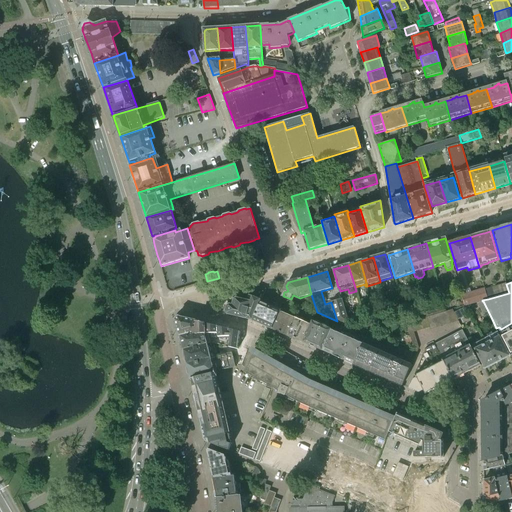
[(506,283),(486,289),(488,299),(509,293),(506,284),(506,283)]
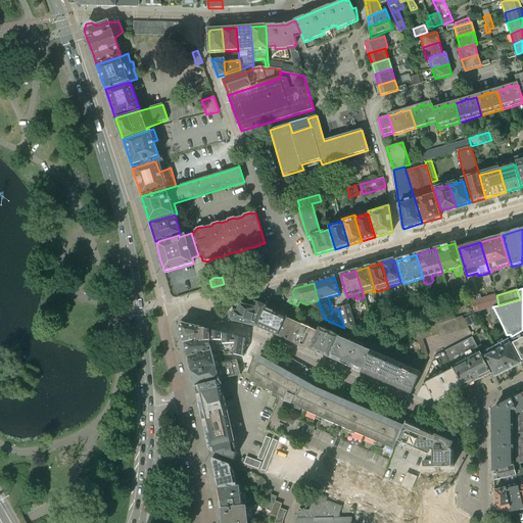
[(498,305),(496,295),(495,295),(495,294),(481,298),(480,294),(475,296),(476,300),(474,301),(477,312),(492,307),(492,306),(498,305)]
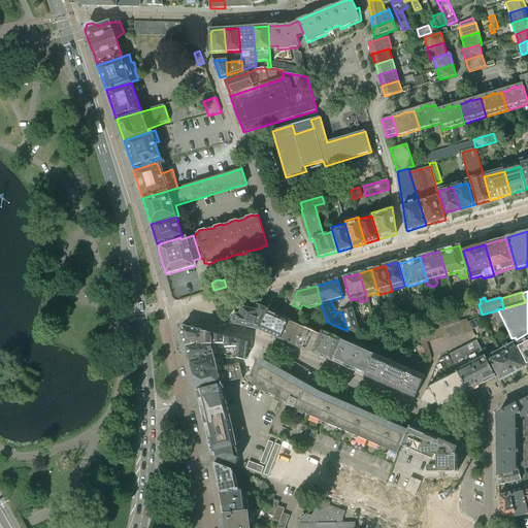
[(237,315),(235,316),(232,315),(230,322),(234,323),(235,324),(260,330),(268,311),(269,309),(274,298),(263,301),(258,302),(255,310),(244,307),(241,309),(240,316),(237,315)]
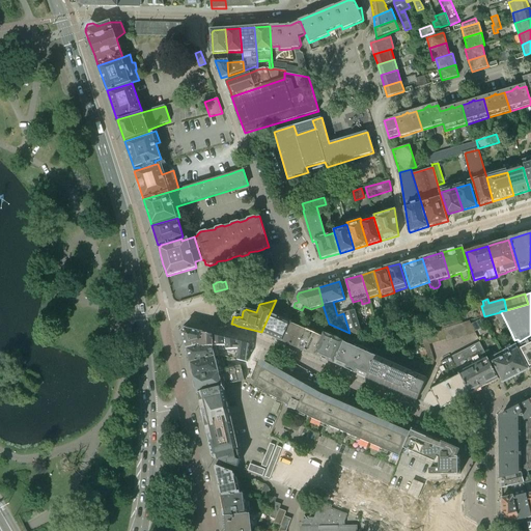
[(272,314),(270,313),(261,332),(282,341),(290,323),(290,322),(289,322),(290,318),(284,315),(283,318),(278,316),(280,313),(273,310),(272,314)]
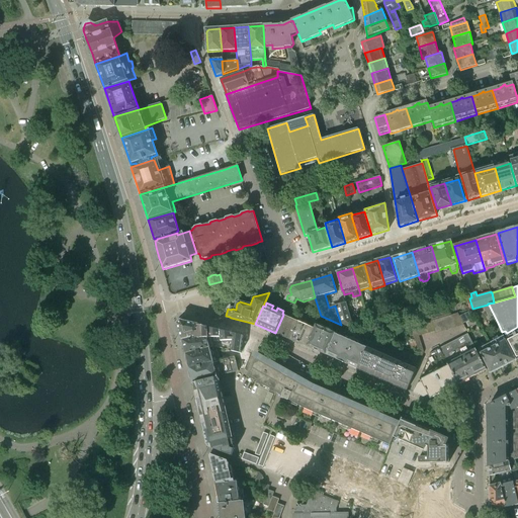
[(353,328),(346,303),(335,306),(341,325),(351,329),(353,328)]
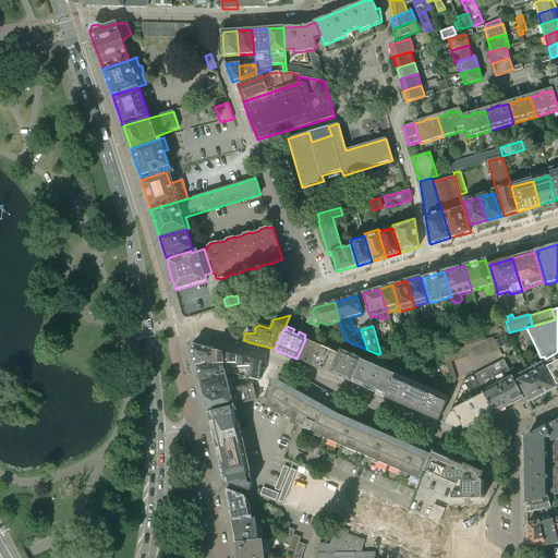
[(530,351),(536,348),(526,328),(520,331),(530,351)]
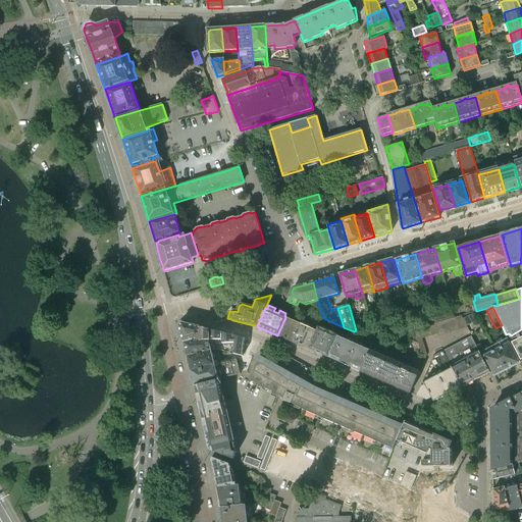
[(431,311),(435,323),(440,322),(447,320),(452,318),(455,318),(453,311),(438,315),(436,309),(431,311)]
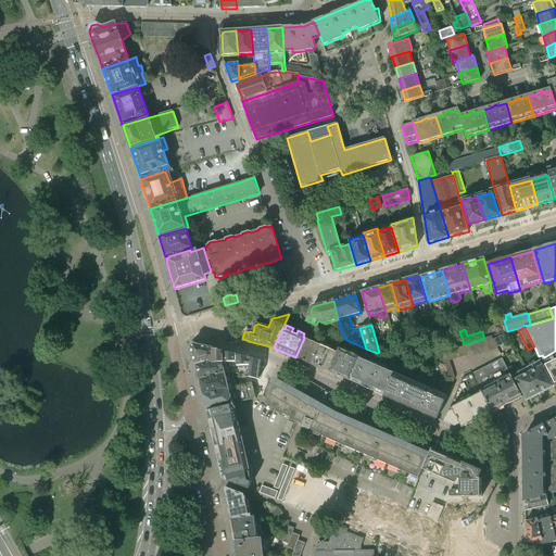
[(503,335),(494,339),(497,348),(507,343),(503,335)]
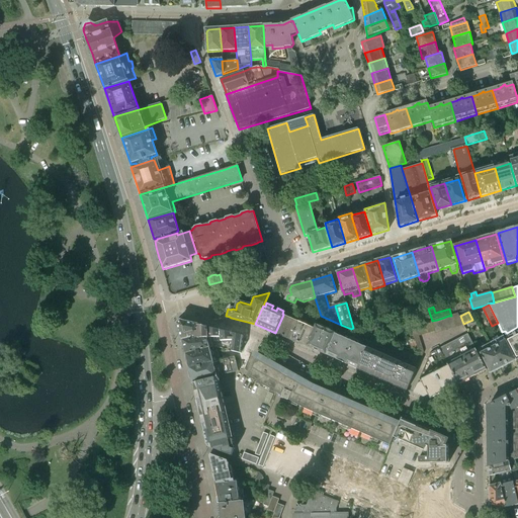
[(458,314),(454,315),(457,327),(463,325),(458,314)]
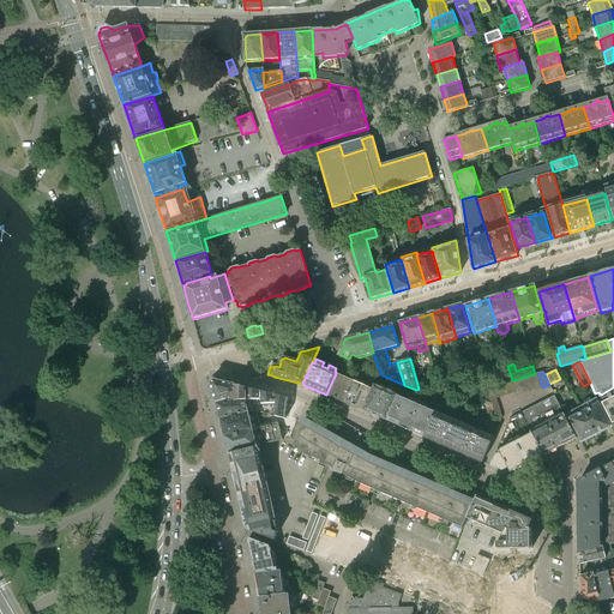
[(326,395),(345,403),(355,381),(336,373),(326,395)]
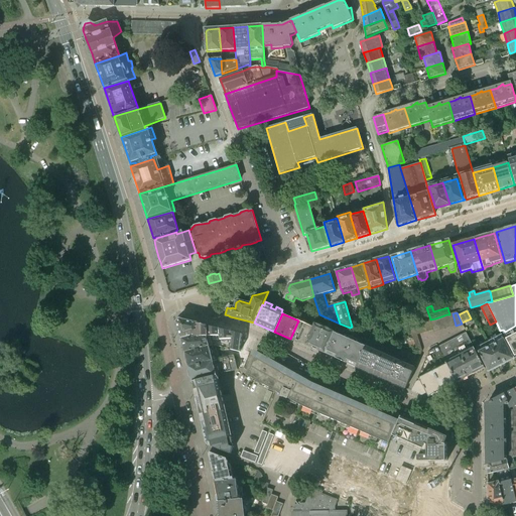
[(450,327),(456,326),(453,313),(449,314),(446,314),(450,327)]
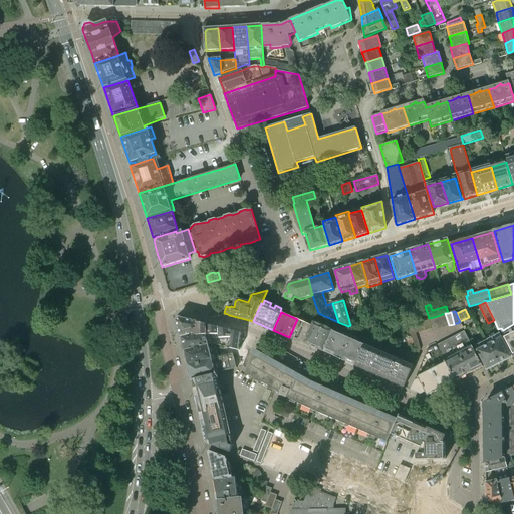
[(445,313),(440,315),(443,327),(449,325),(445,313)]
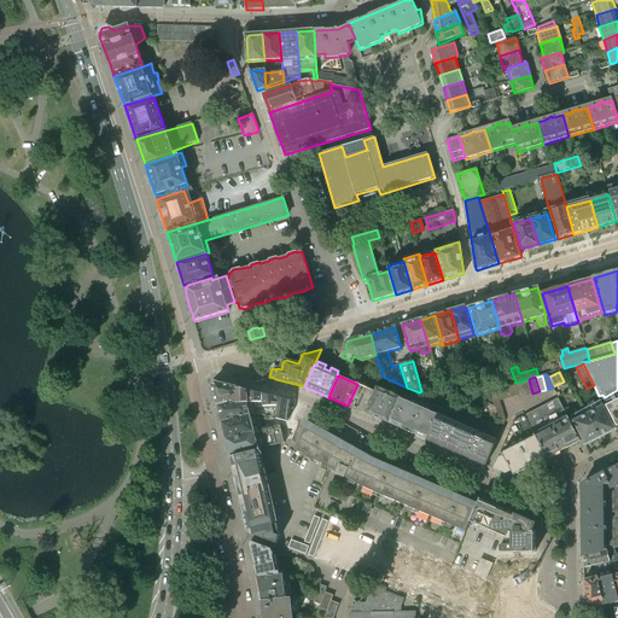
[(526,395),(532,394),(529,379),(522,382),(526,395)]
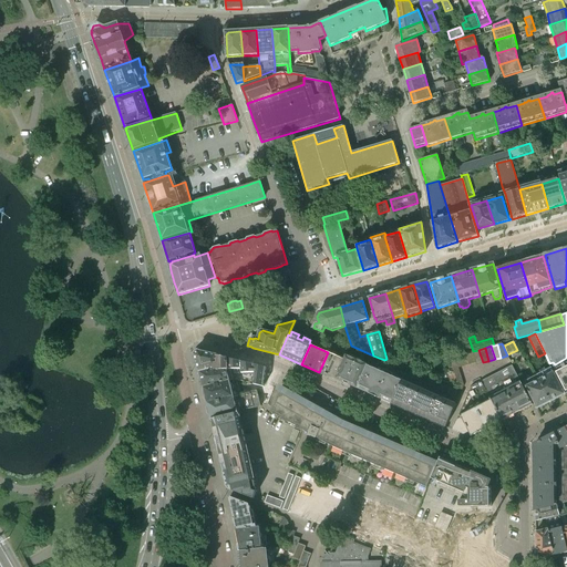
[(483,362),(478,350),(473,351),(476,362),(477,364),(483,362)]
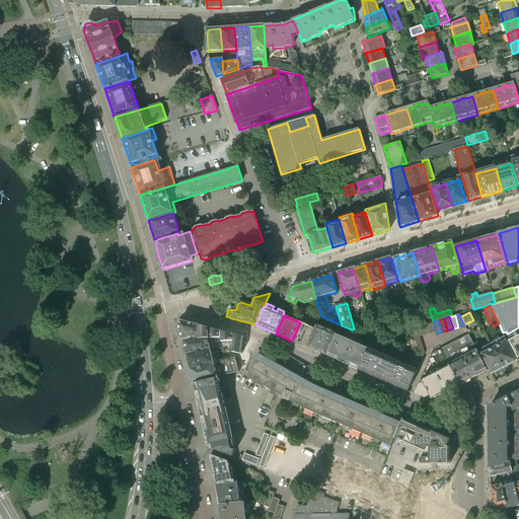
[(182,341),(196,338),(193,324),(182,321),(181,321),(178,324),(178,325),(182,341)]
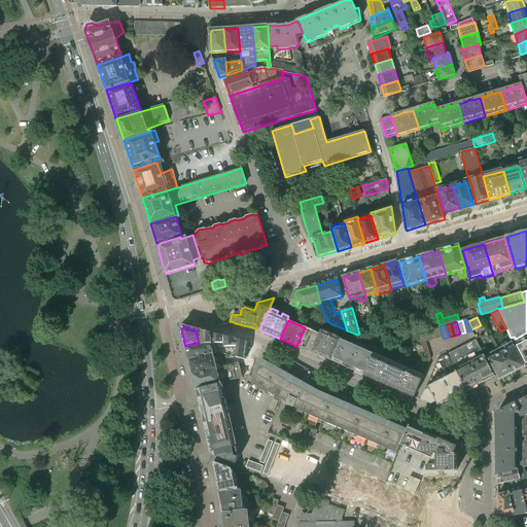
[(440,326),(434,328),(436,339),(443,337),(440,326)]
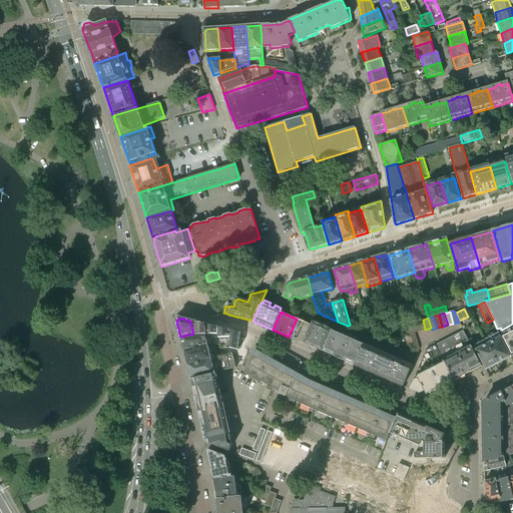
[(312,326),(297,319),(289,337),(304,344),(304,343),(312,326)]
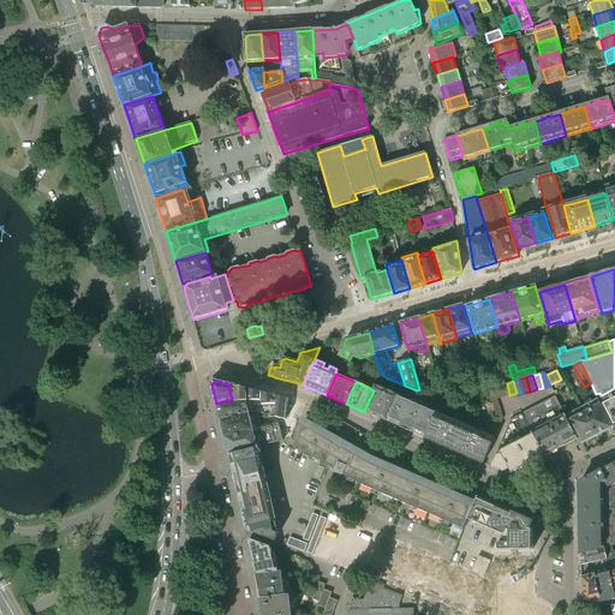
[(509,395),(507,383),(500,384),(503,396),(509,395)]
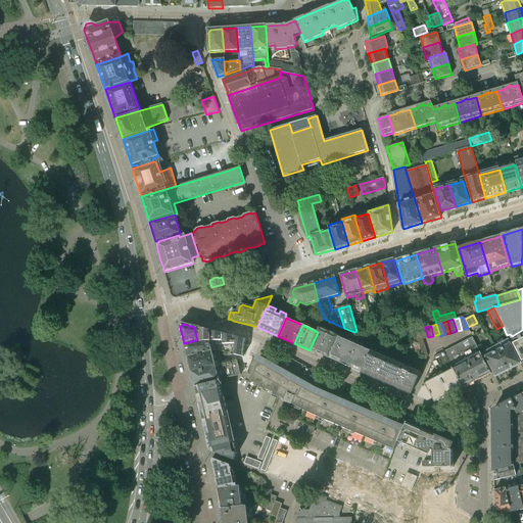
[(200,328),(194,327),(197,340),(198,340),(199,342),(209,341),(210,330),(200,328)]
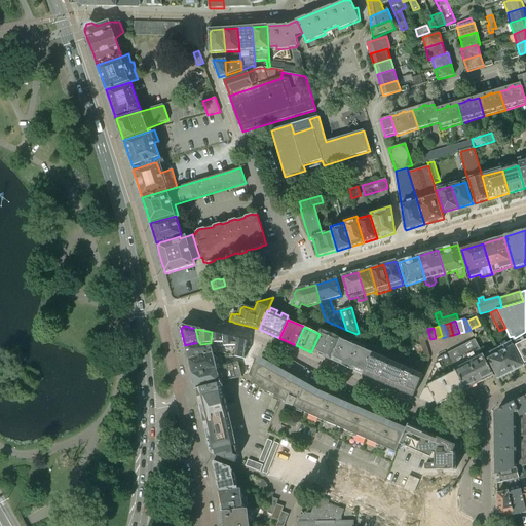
[(424,341),(430,339),(427,329),(417,332),(420,342),(424,341)]
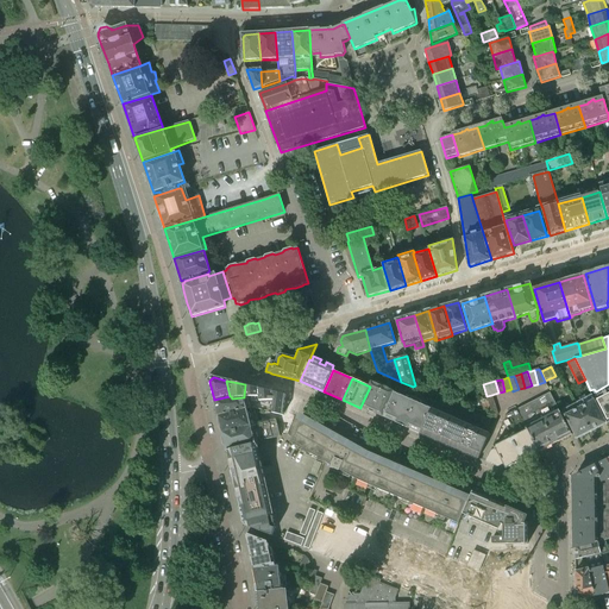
[(360,407),(385,418),(396,393),(371,382),(370,387),(360,407)]
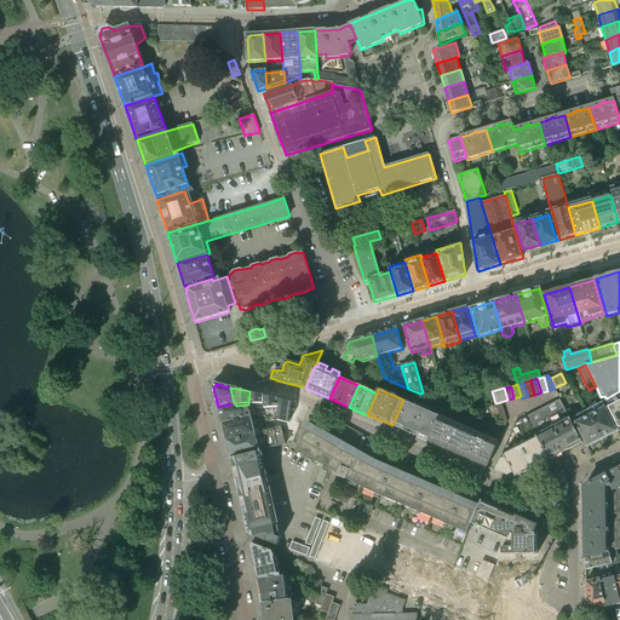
[(250,391),(248,405),(263,403),(265,396),(250,391)]
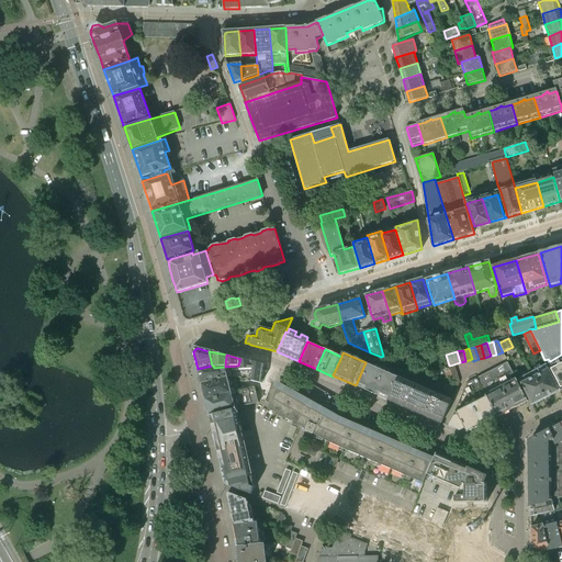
[(401,371),(403,368),(377,356),(374,360),(401,371)]
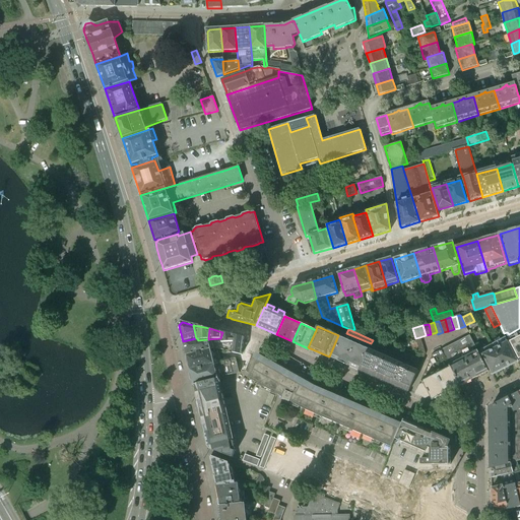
[(519,329),(507,336),(508,338),(519,361),(519,329)]
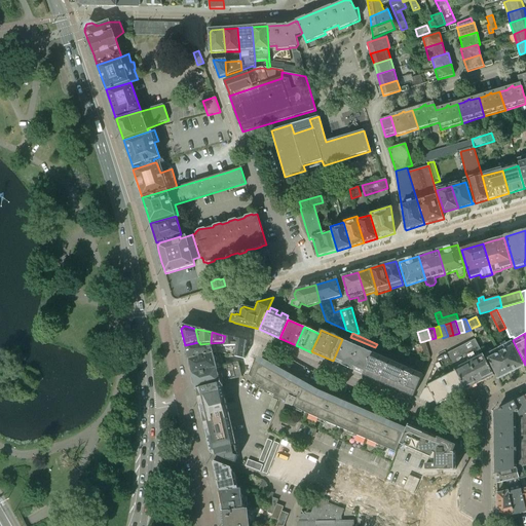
[(225,336),(223,342),(223,347),(233,346),(235,338),(225,336)]
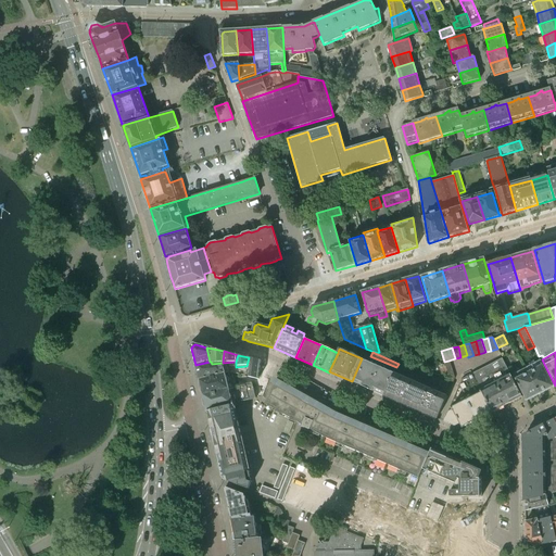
[(249,357),(247,366),(250,366),(249,376),(258,378),(261,361),(249,357)]
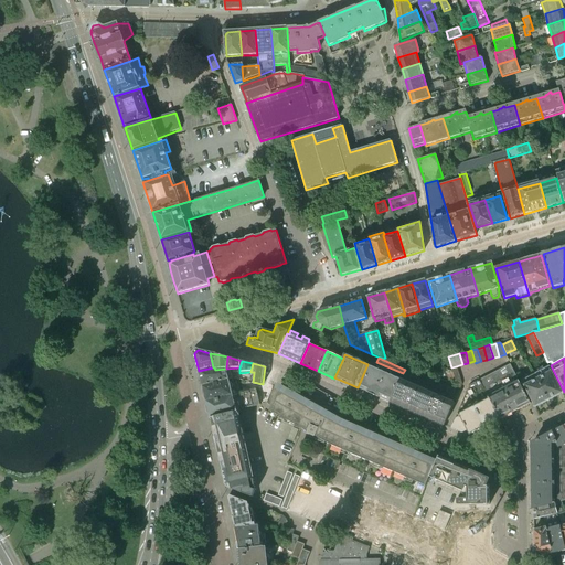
[(383,371),(368,364),(358,387),(390,402),(400,380),(401,380),(401,379),(390,374),(391,371),(384,368),(383,371)]
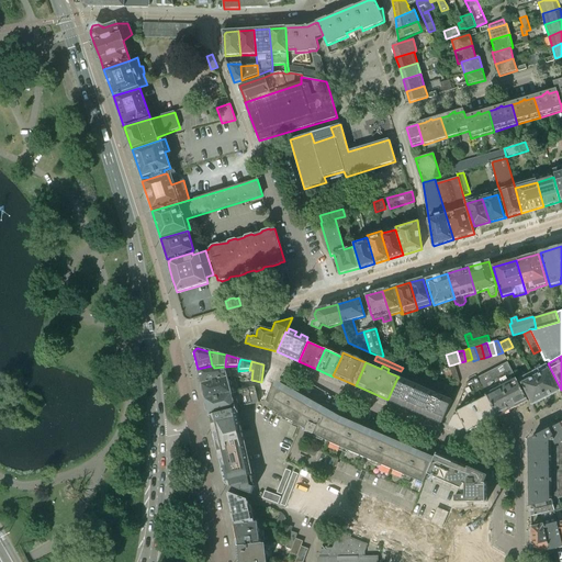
[(479,378),(498,416),(528,402),(516,379),(507,362),(479,378)]
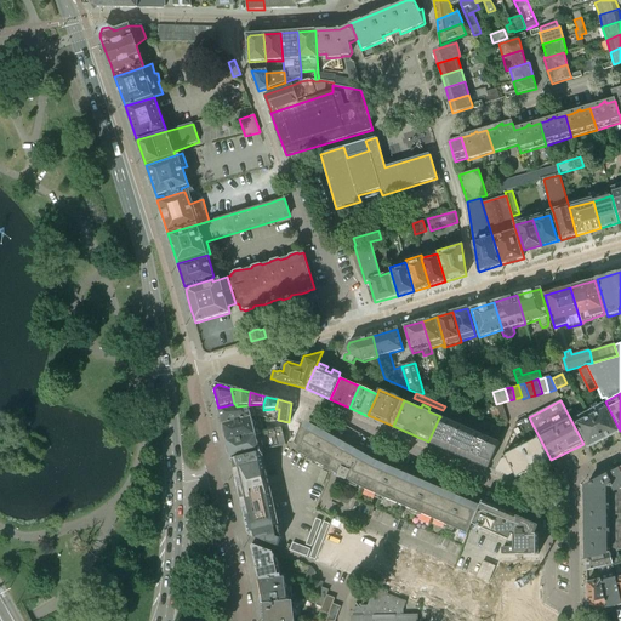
[(592,415),(604,439),(619,432),(607,408),(604,403),(598,405),(600,410),(592,415)]
